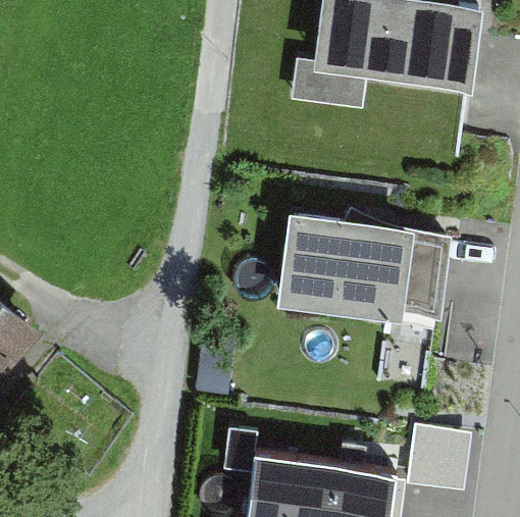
[(321,0),(314,63),(368,69),(472,83),(481,2),(465,0),(321,0)]
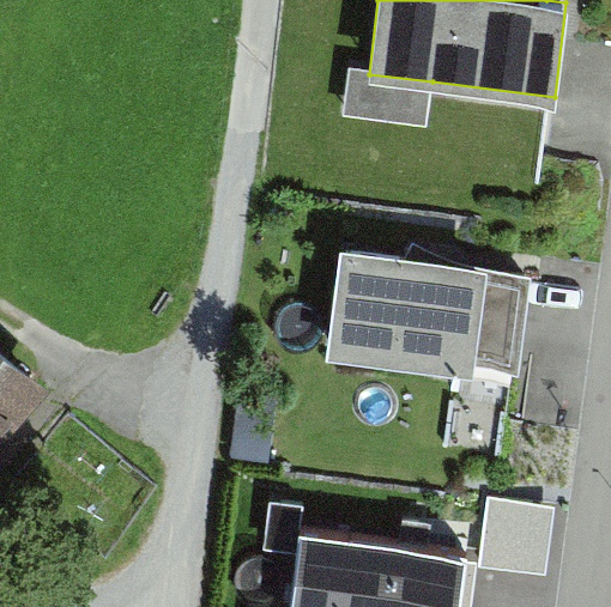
[(433,82),(369,74),(348,72),(343,116),(427,126),(433,82)]
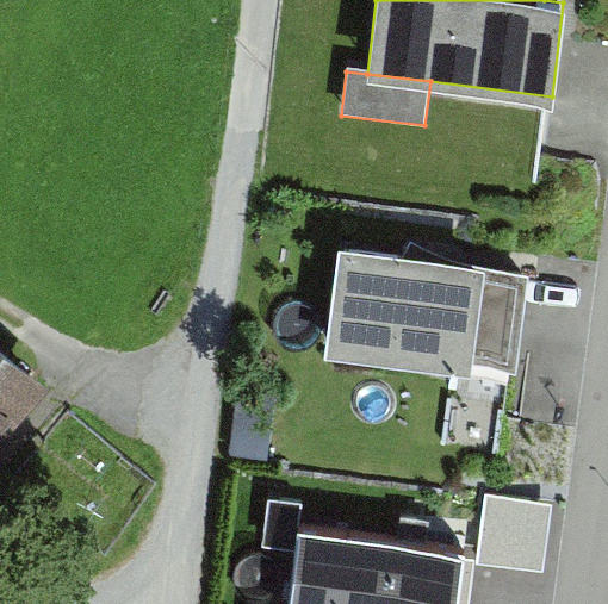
[(517,271),(320,250),(308,361),(506,381),(517,271)]
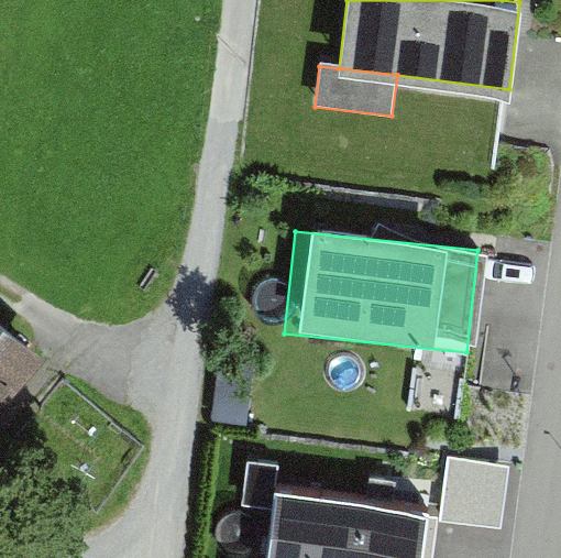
[(0,396),(28,362),(0,339),(0,396)]
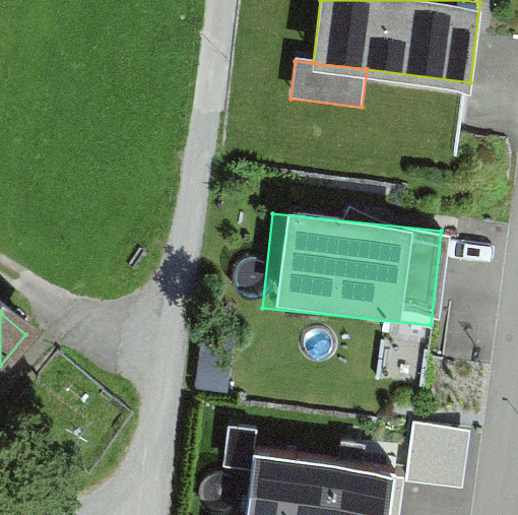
[(222,467),(251,470),(254,446),(256,430),(228,427),(222,467)]
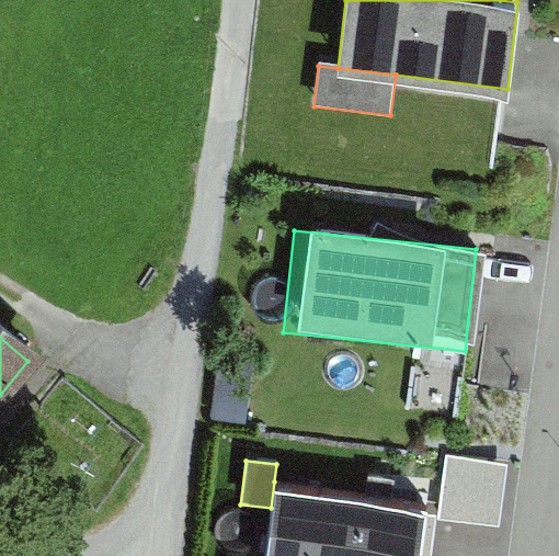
[(421,555),(429,501),(274,481),(271,508),(264,555),(421,555)]
